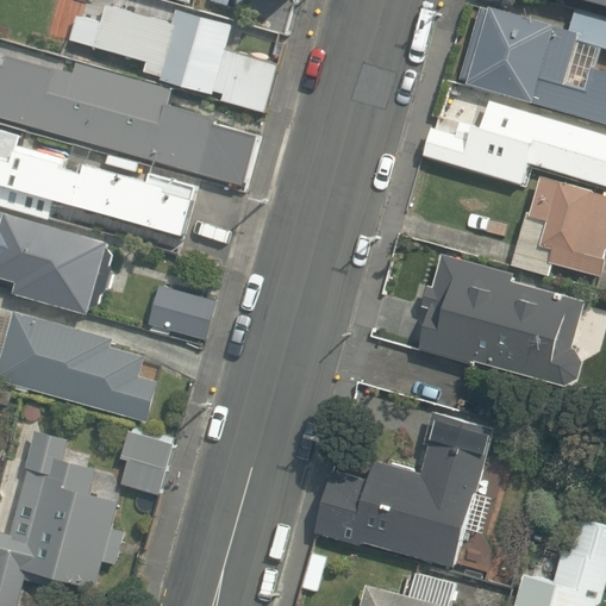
[(74,13),(67,39),(142,61),(139,70),(160,76),(158,80),(208,94),(211,88),(220,92),(218,95),(263,108),(276,62),(225,47),(232,24),(173,7),(169,20),(105,1),(99,20),(74,13)]
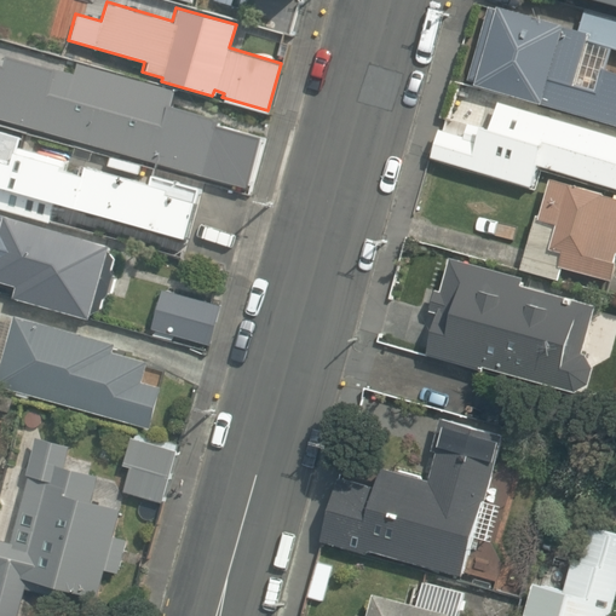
[(598,97),(573,90),(587,36),(511,15),(512,11),(485,4),(461,87),(615,131),(615,98),(599,95),(598,97)]
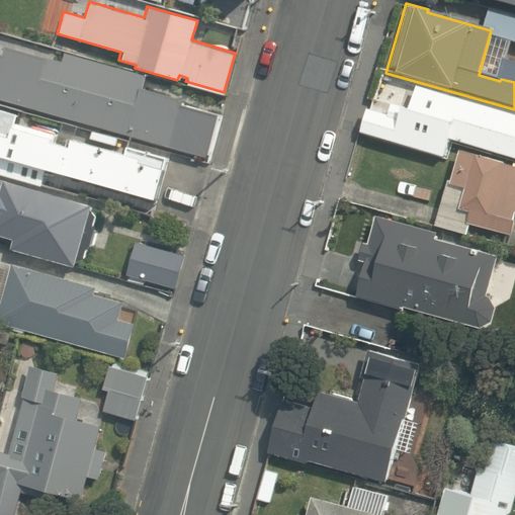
[(0,99),(171,148),(184,100),(143,88),(146,76),(65,53),(63,62),(6,46),(3,56),(0,55),(0,99)]
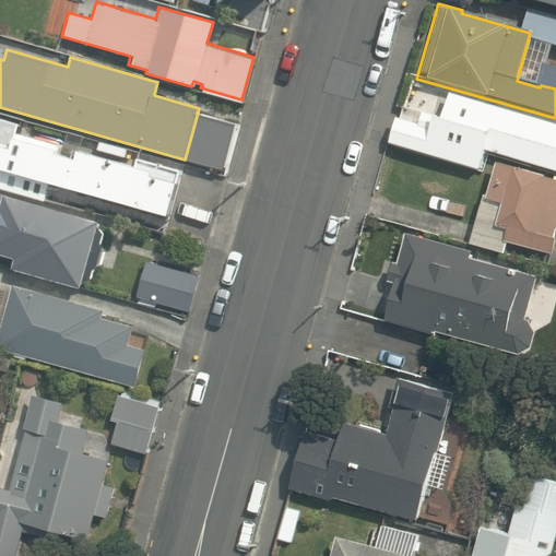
[(485,155),(555,175),(555,125),(445,94),(437,120),(420,115),(416,127),(395,121),(387,149),(480,175),(485,155)]
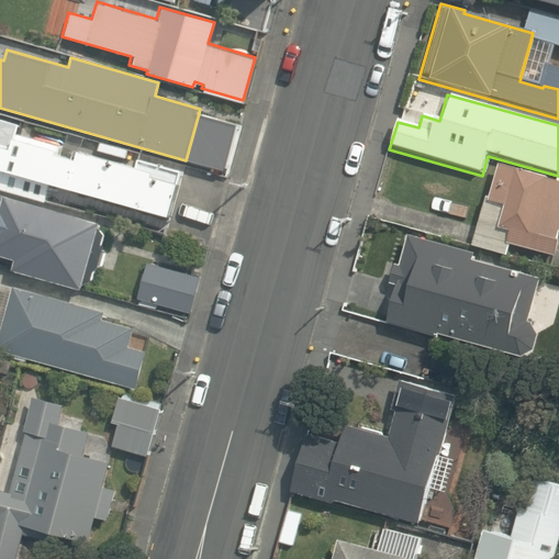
[(0,189),(42,201),(47,182),(172,217),(181,185),(177,183),(180,171),(137,159),(134,168),(81,153),(80,155),(69,152),(67,157),(59,155),(60,151),(58,151),(59,145),(17,133),(19,124),(0,119),(0,189)]
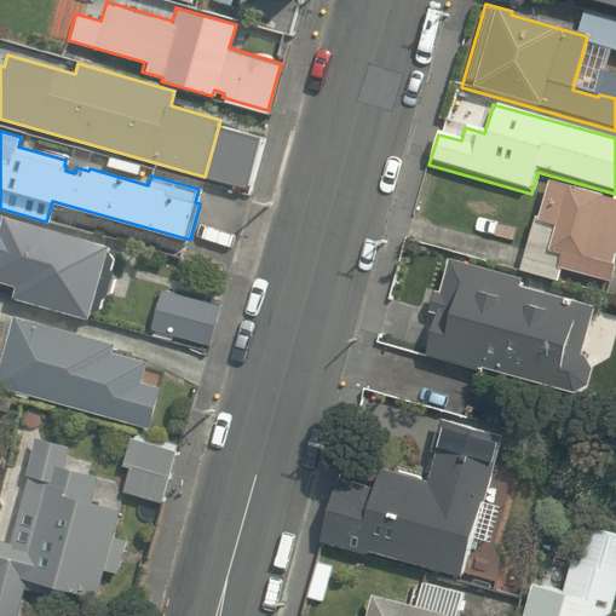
[(562,271),(611,285),(615,265),(615,264),(615,259),(615,200),(551,182),(540,218),(535,217),(520,272),(558,283),(562,271)]
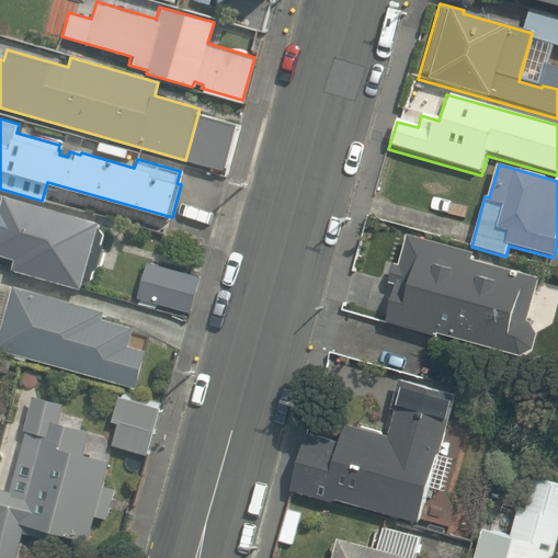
[(79,288),(81,284),(90,281),(93,271),(98,268),(102,249),(99,242),(102,232),(97,227),(99,221),(0,194),(0,254),(14,259),(11,270),(79,288)]
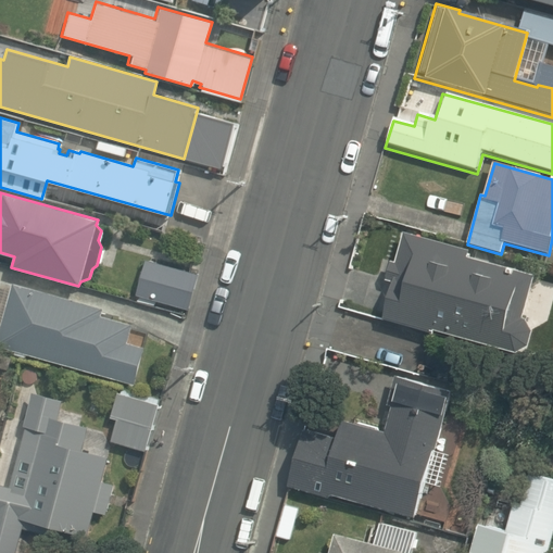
[(434,332),(515,354),(528,348),(532,332),(527,321),(523,319),(535,277),(466,259),(468,251),(404,234),(396,264),(391,263),(387,281),(394,284),(384,322),(432,335),(434,332)]
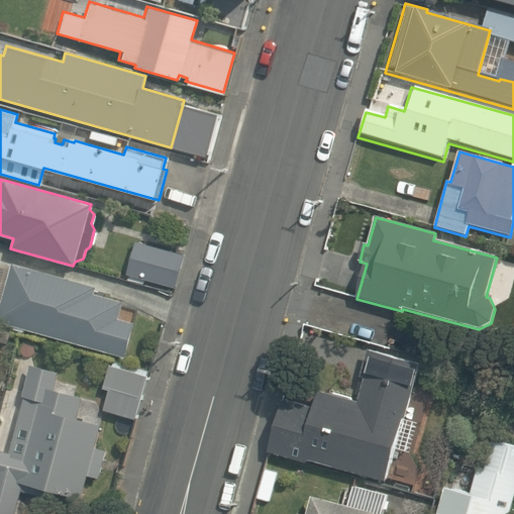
[(127,277),(176,290),(184,257),(136,243),(127,277)]
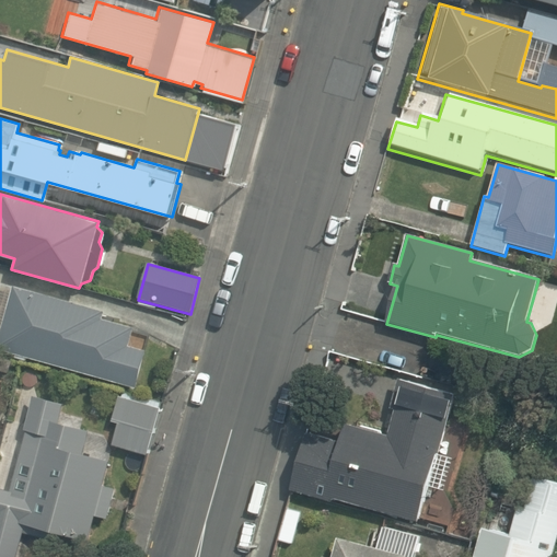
[(0,350),(134,387),(144,348),(127,343),(131,326),(100,317),(102,310),(0,282),(0,350)]
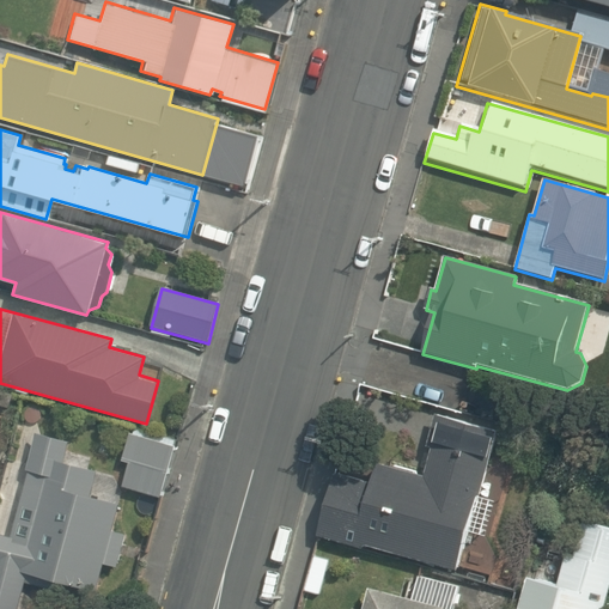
[(0,409),(7,412),(12,396),(0,393),(0,409)]
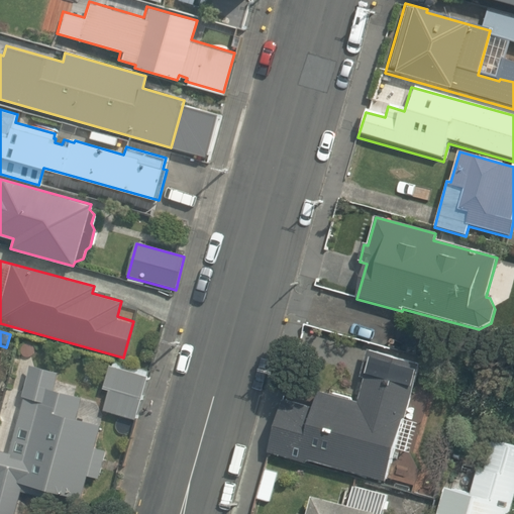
[(307,461),(385,483),(417,367),(366,352),(363,364),(368,365),(356,403),(318,392),(313,410),(282,401),(268,453),(306,465),(307,461)]
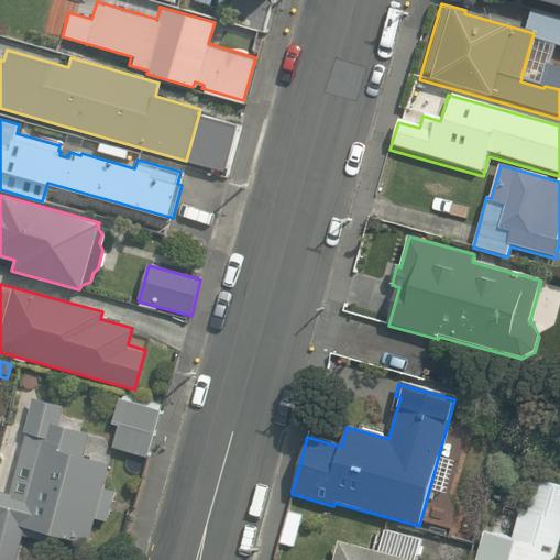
[(109,446),(145,457),(158,407),(117,395),(109,421),(116,423),(109,446)]
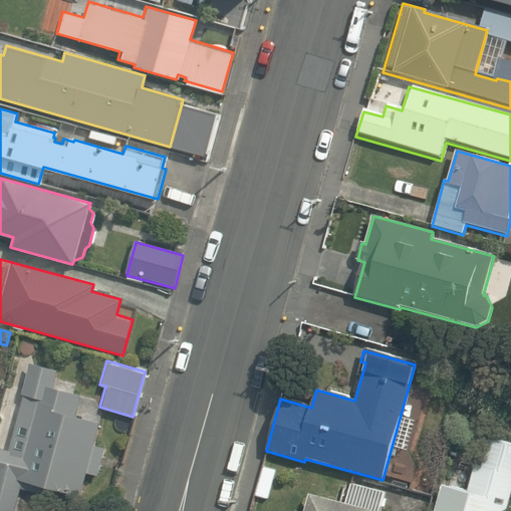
[(13,510),(18,487),(23,488),(25,480),(79,493),(84,473),(96,475),(103,446),(92,444),(98,420),(73,415),(78,394),(51,388),(55,369),(27,363),(7,450),(0,448),(0,510),(13,510)]
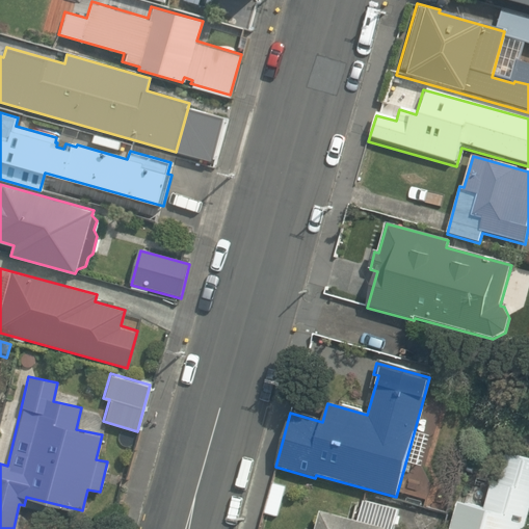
[(525,528),(528,514),(528,460),(506,455),(499,484),(491,482),(484,508),(455,501),(448,528),(525,528)]
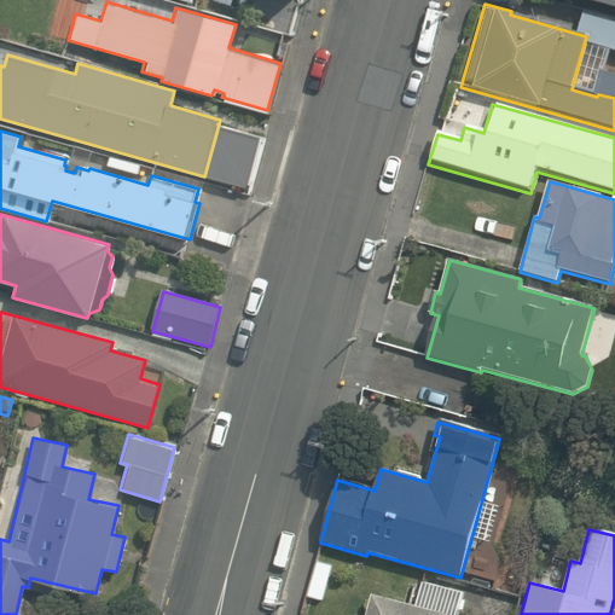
[(305,599),(320,603),(330,567),(314,562),(305,599)]
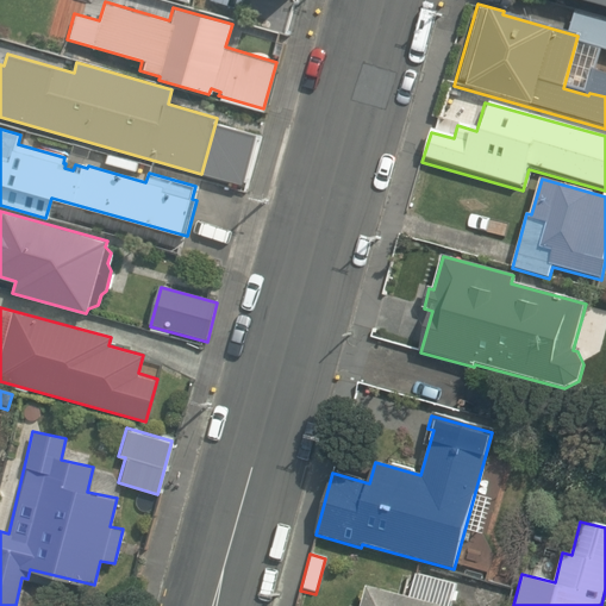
[(448,605),(454,582),(414,572),(408,593),(367,582),(361,605),(448,605)]
